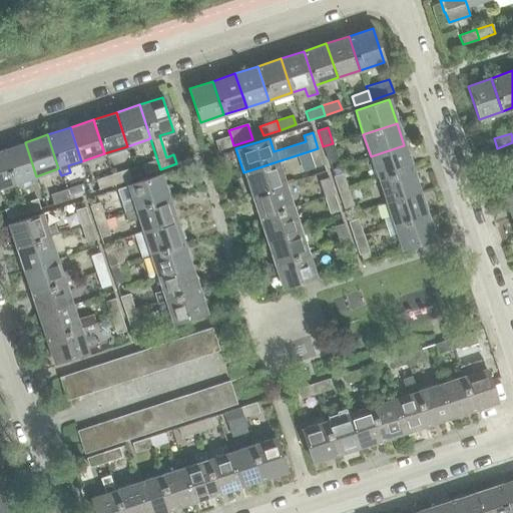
[(217,150),(233,145),(230,135),(214,140),(217,150)]
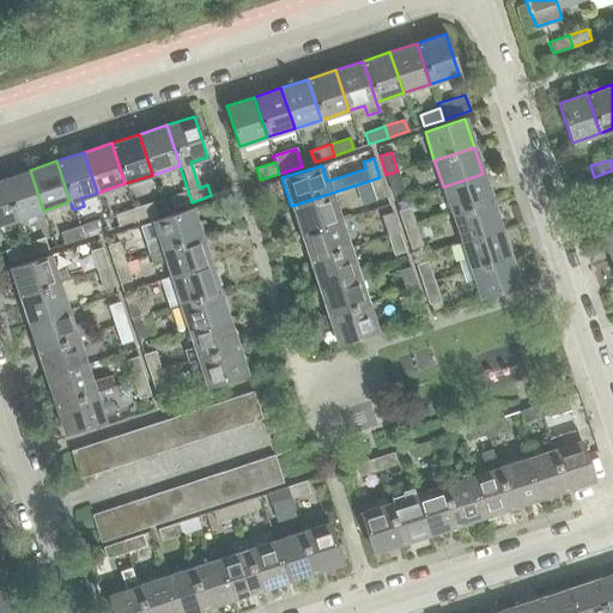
[(43,211),(30,170),(2,178),(16,219),(43,211)]
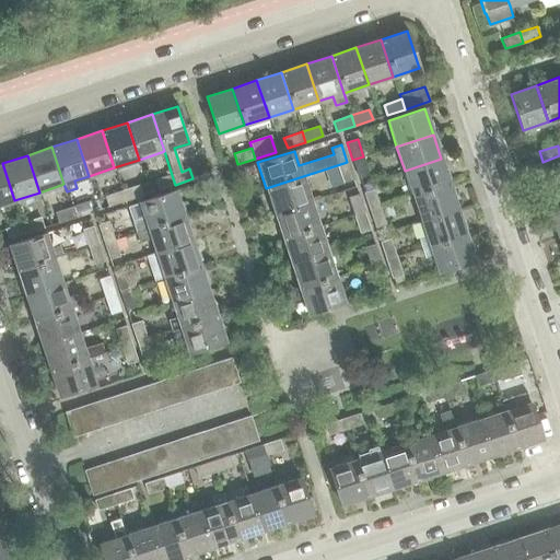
[(352,160),(358,177),(369,174),(363,156),(352,160)]
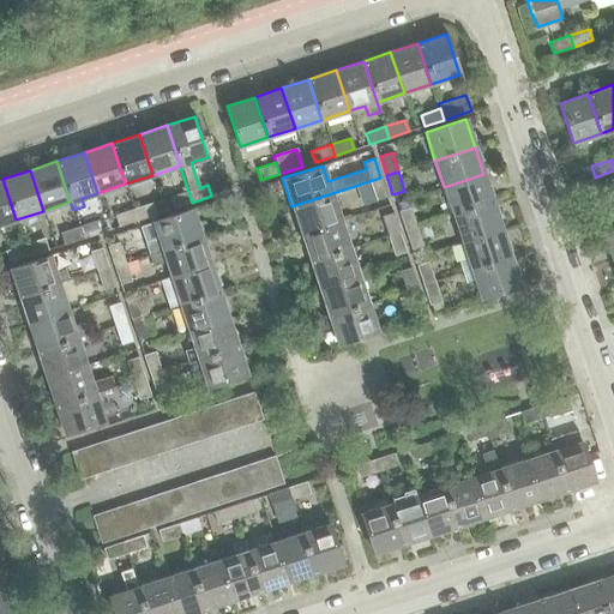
[(444,187),(452,215),(493,202),(483,174),(444,187)]
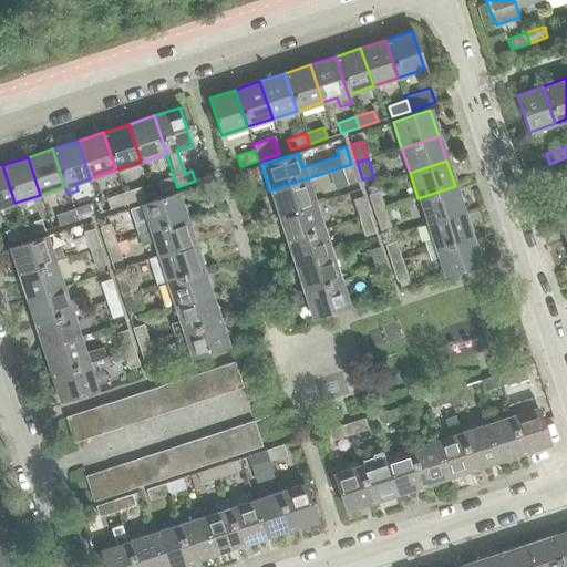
[(358,182),(351,164),(341,167),(347,185),(358,182)]
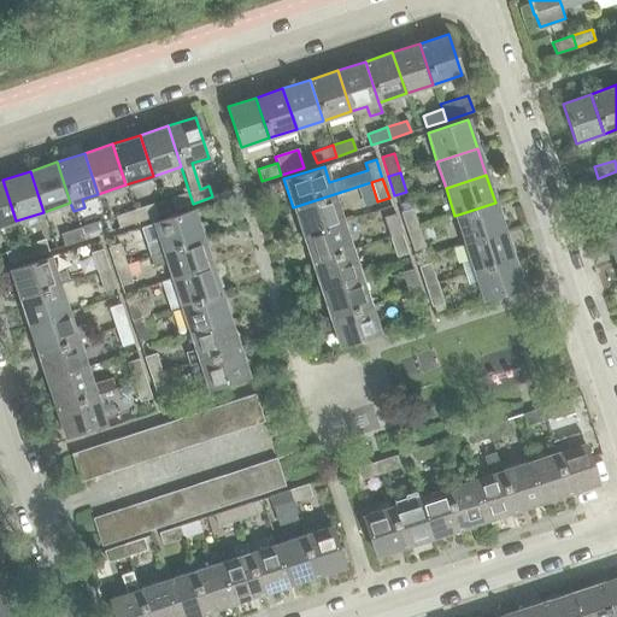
[(0,225),(16,221),(3,180),(0,180),(0,225)]
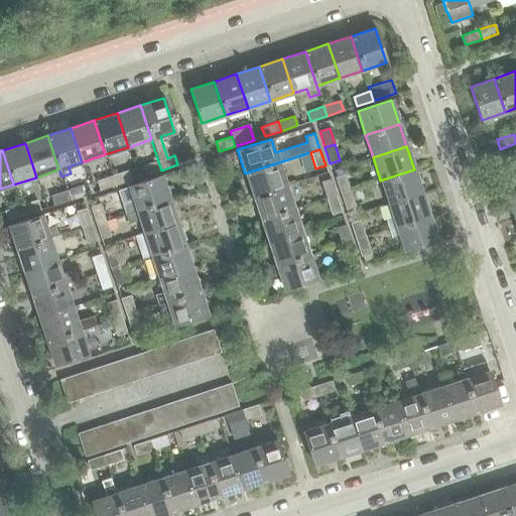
[(161,170),(158,161),(142,166),(145,175),(161,170)]
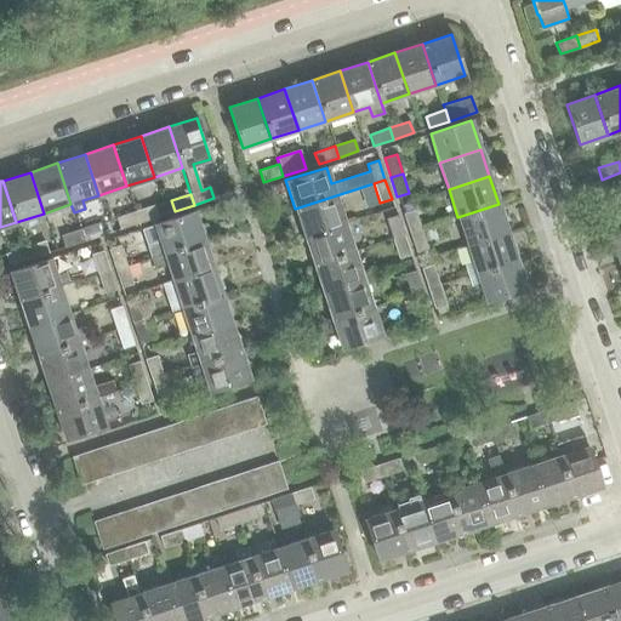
[(336,195),(295,209),(305,237),(345,223),(336,195)]
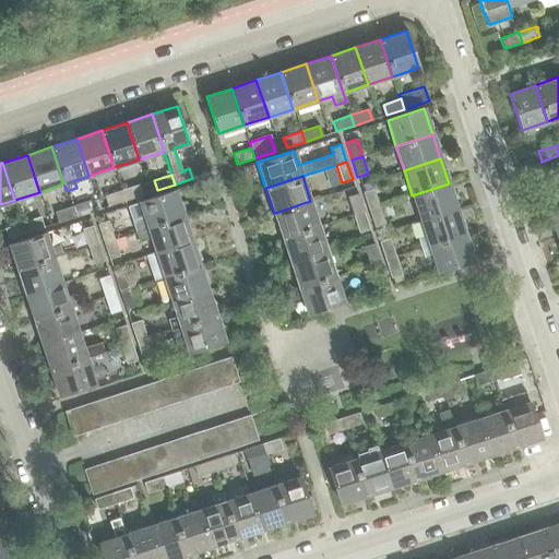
[(126,201),(143,195),(139,183),(121,190),(126,201)]
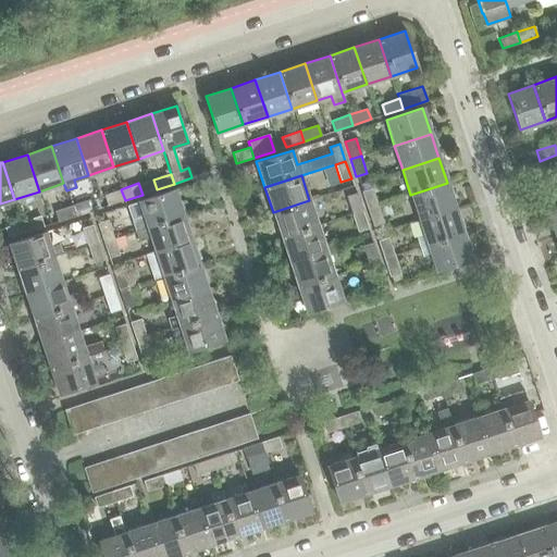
[(455,208),(447,183),(410,195),(419,220),(455,208)]
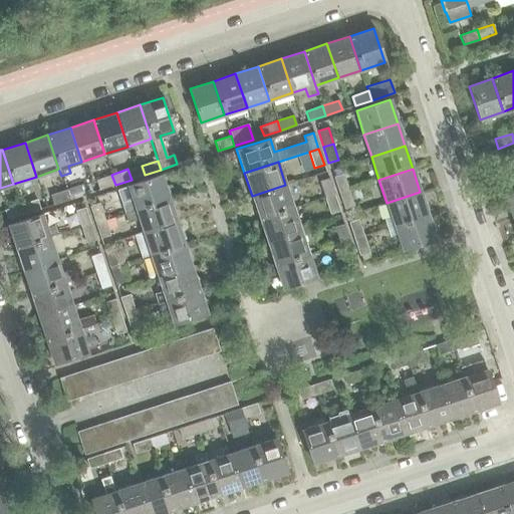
[(333,177),(338,193),(348,190),(343,174),(333,177)]
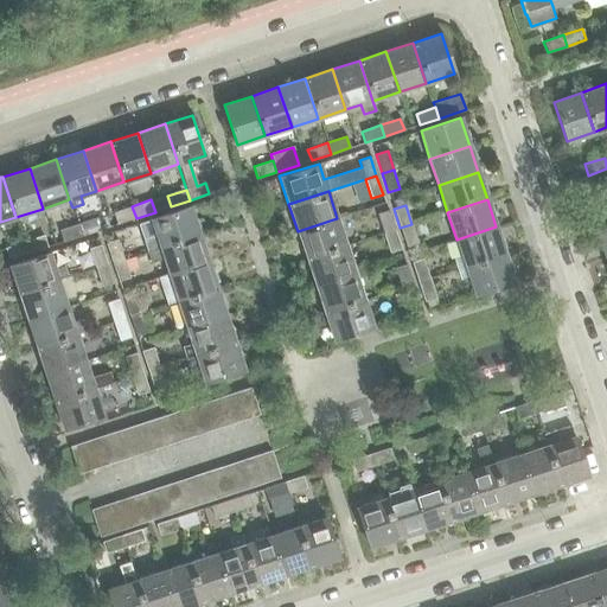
[(136,218),(132,206),(113,212),(117,224),(136,218)]
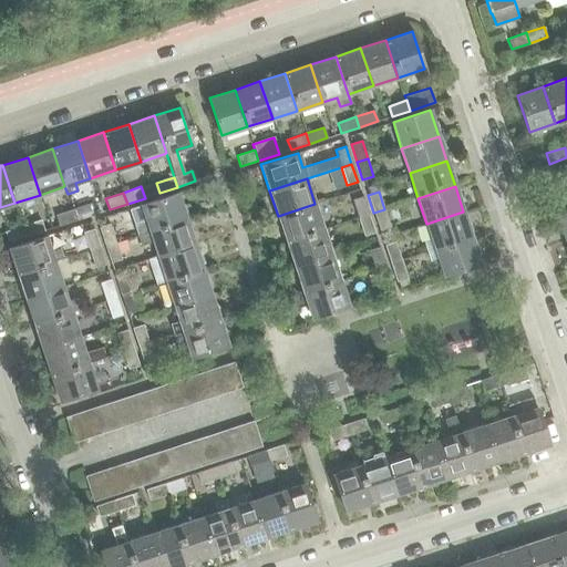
[(186,218),(177,193),(141,205),(145,220),(133,224),(136,235),(186,218)]
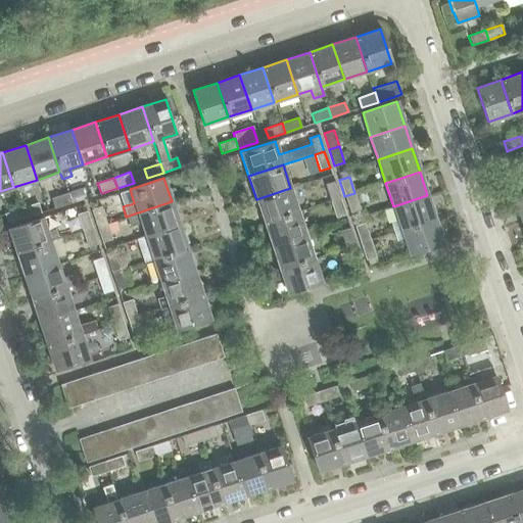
[(330,201),(339,198),(334,182),(325,185),(330,201)]
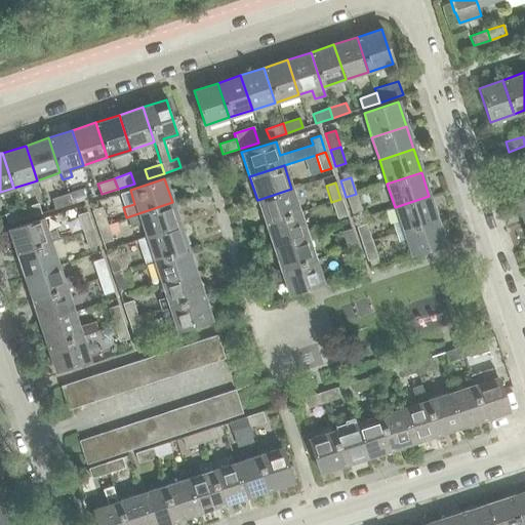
[(71,204),(87,198),(84,188),(68,194),(71,204)]
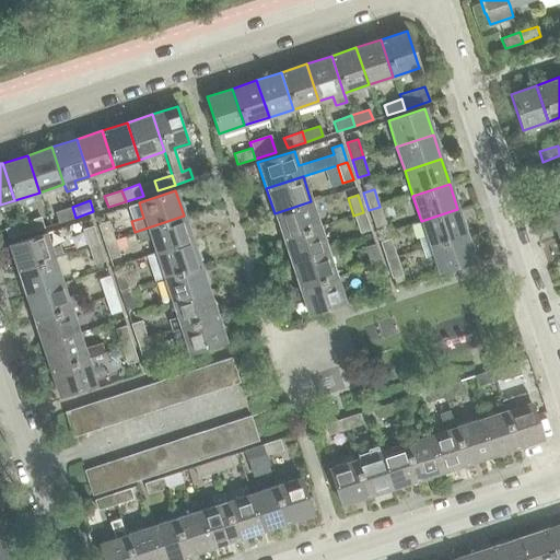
[(319,226),(311,201),(275,213),(282,238),(319,226)]
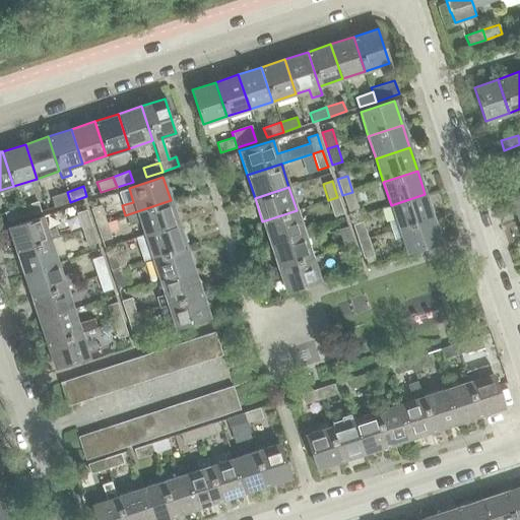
[(51,197),(54,207),(70,202),(67,192),(51,197)]
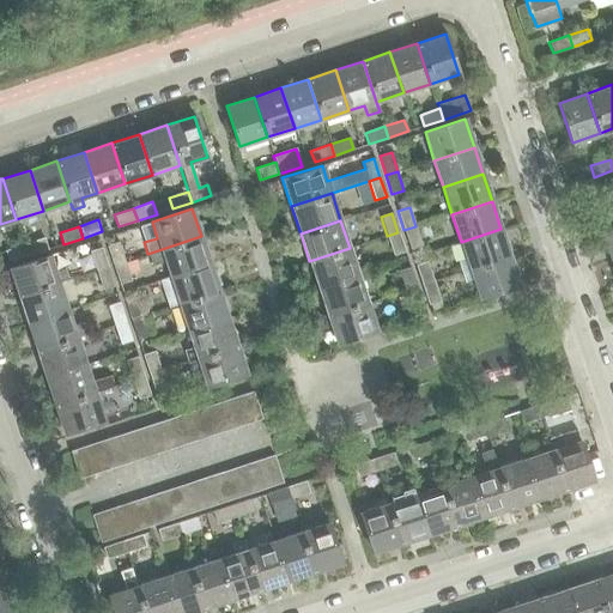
[(404,230),(410,249),(422,246),(416,226),(404,230)]
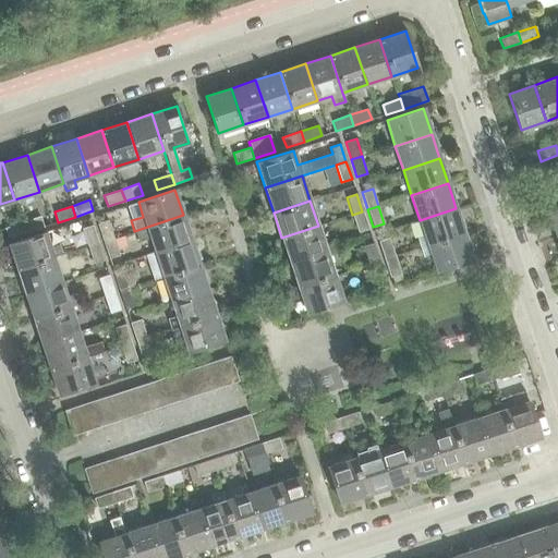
[(464,233),(456,208),(420,220),(427,245),(464,233)]
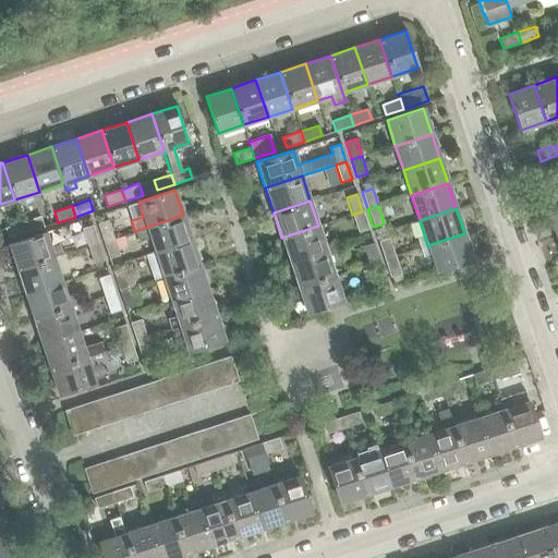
[(557,208),(548,213),(557,238),(557,237),(557,208)]
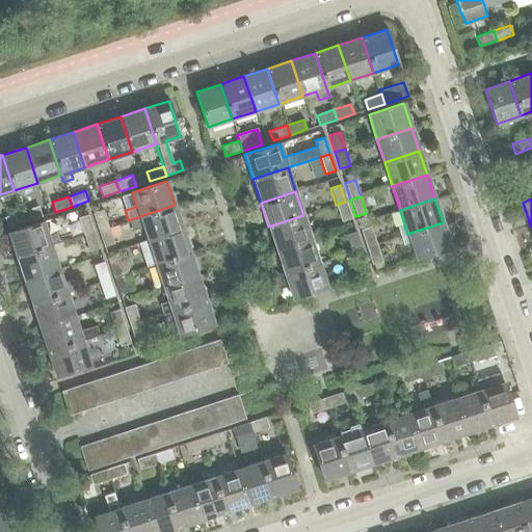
[(341,221),(351,218),(345,202),(336,205),(341,221)]
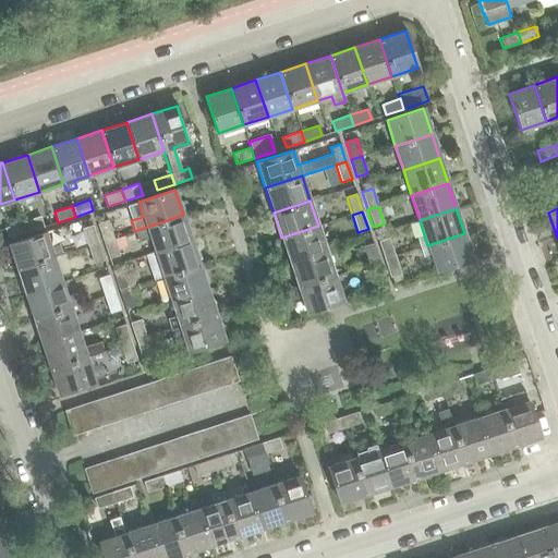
[(150,238),(155,252),(192,240),(183,215),(134,231),(137,242),(150,238)]
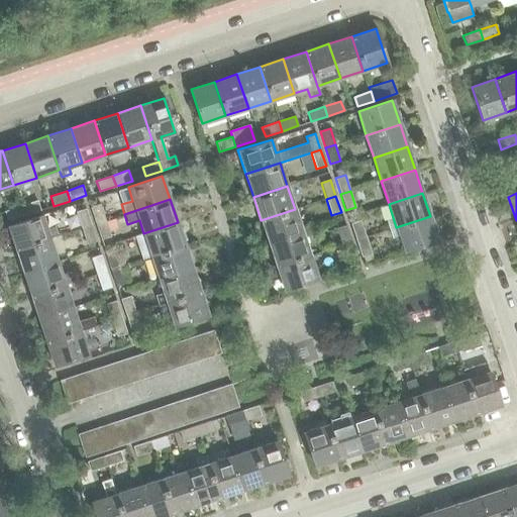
[(23,216),(39,210),(36,200),(20,206),(23,216)]
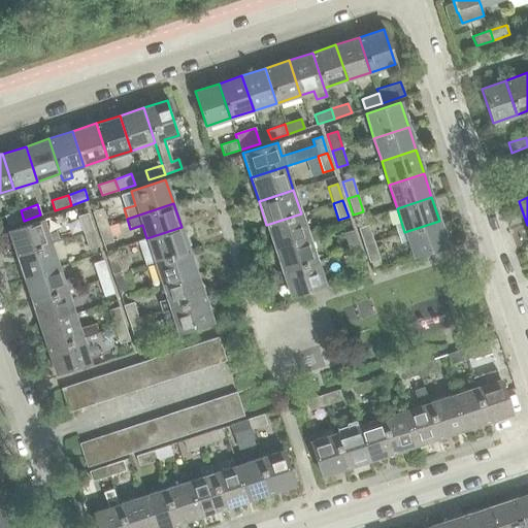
[(92,211),(97,228),(107,225),(102,208),(92,211)]
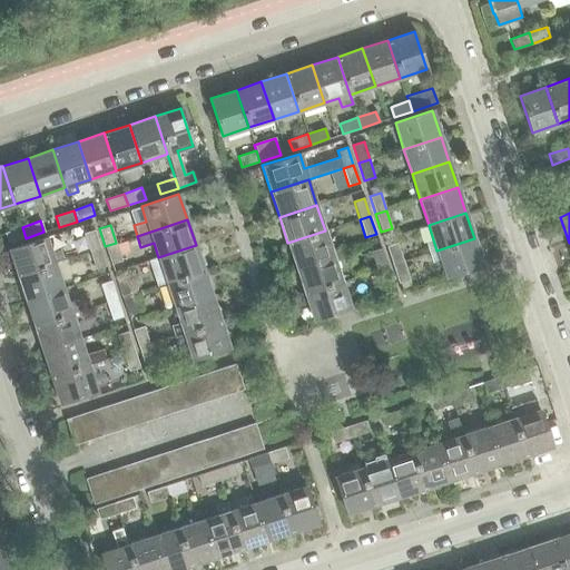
[(26,238),(22,227),(5,233),(8,244),(26,238)]
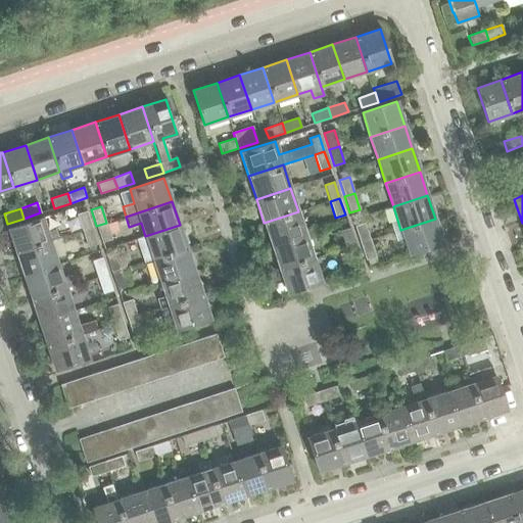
[(77,215),(83,231),(91,228),(86,211),(77,215)]
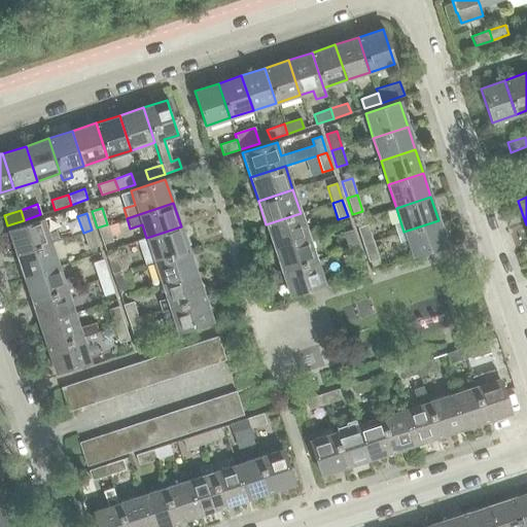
[(301,213),(266,224),(273,248),(308,237),(301,213)]
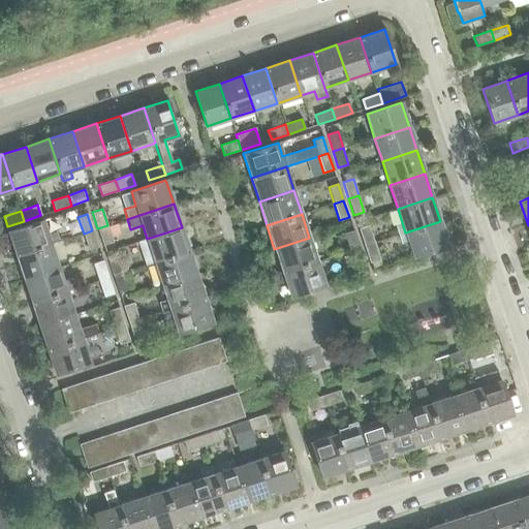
[(8,231),(17,255),(50,244),(42,220),(8,231)]
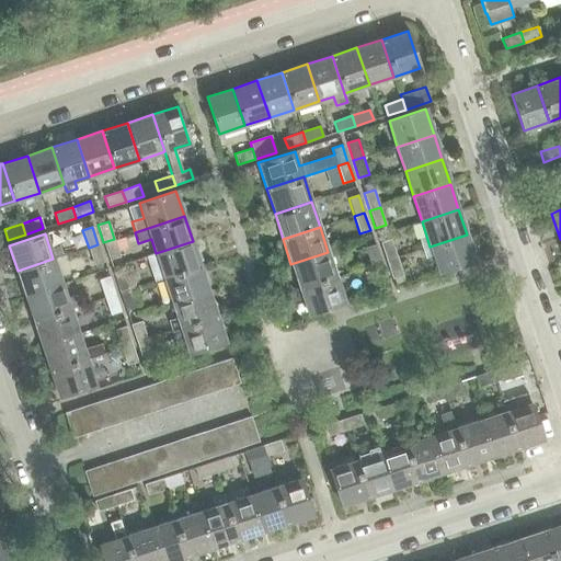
[(476,260),(467,235),(430,247),(438,272),(476,260)]
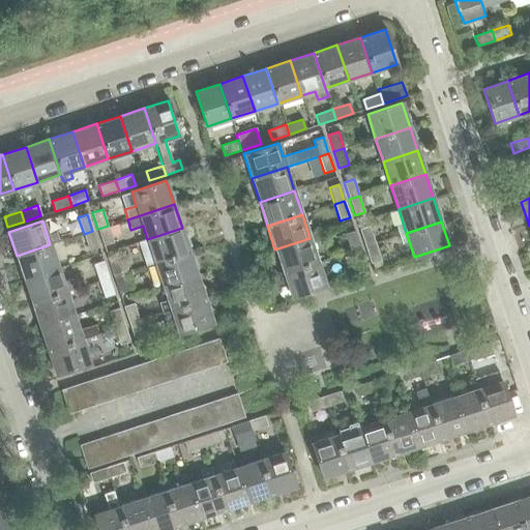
[(108,226),(97,229),(104,245),(113,242),(108,226)]
